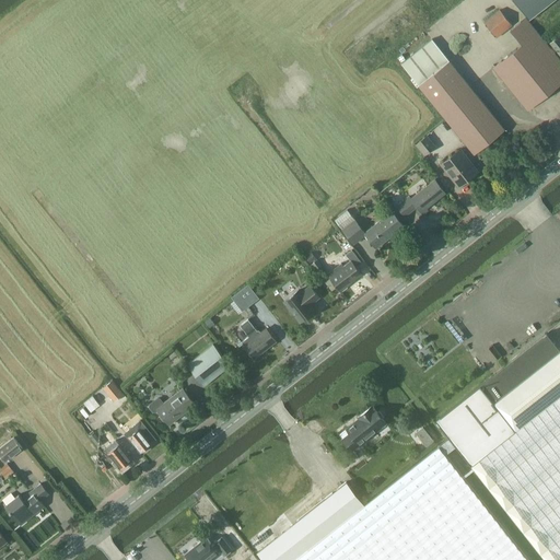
[(513,0),(528,19),(552,0),(513,0)]
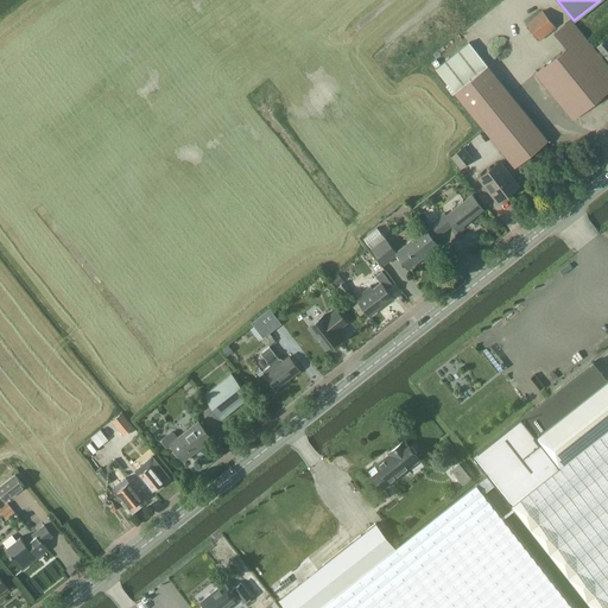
[(539,42),(556,27),(543,11),(525,24),(539,42)]
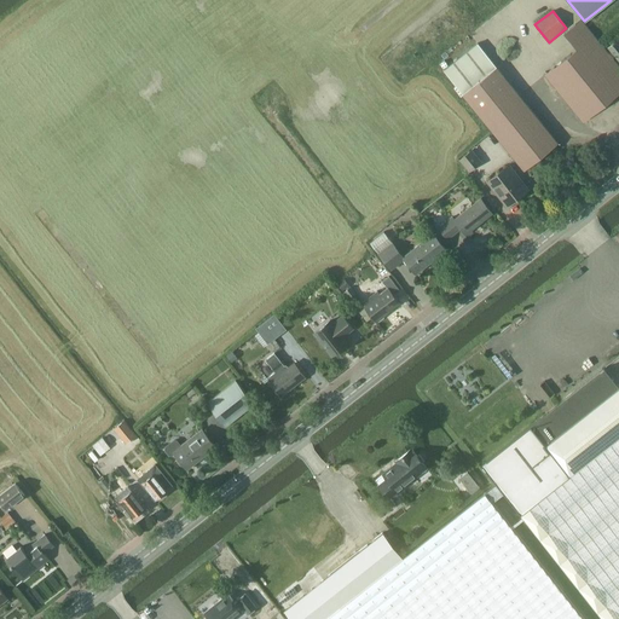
[(577,48),(545,74),(583,121),(618,92),(618,67),(580,19),(563,33),(577,48)]
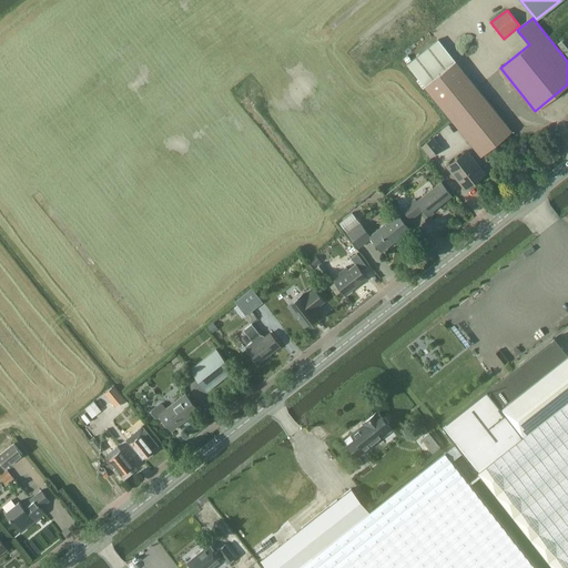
[(567,41),(565,38),(557,43),(567,58),(567,41)]
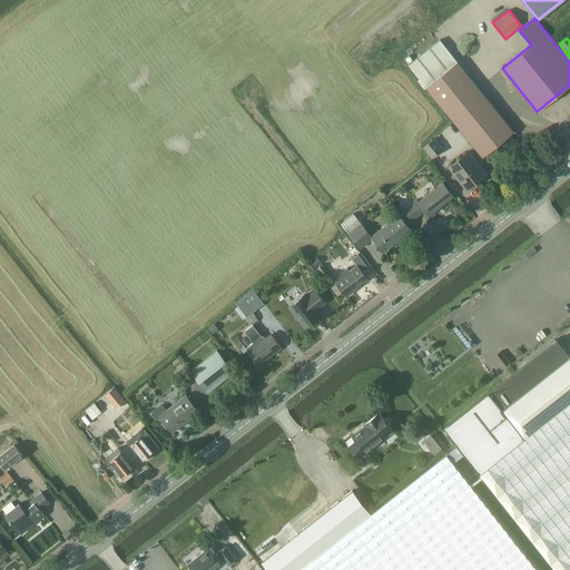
[(513,130),(458,61),(440,40),(409,65),(425,87),(482,156),(513,130)]
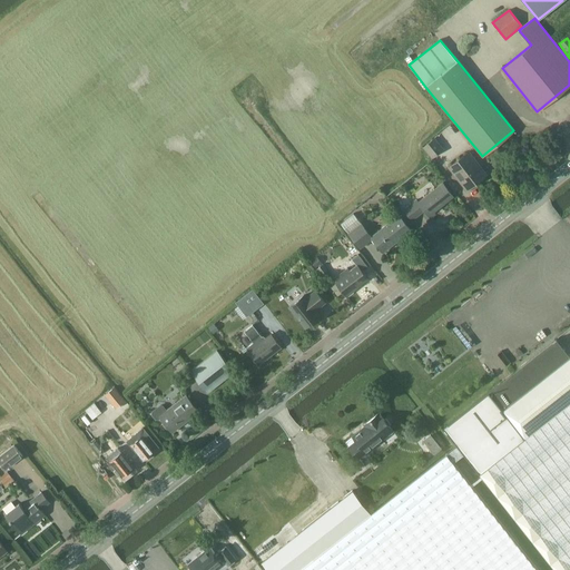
[(444,148),(435,138),(434,137),(422,147),(432,158),(444,148)]
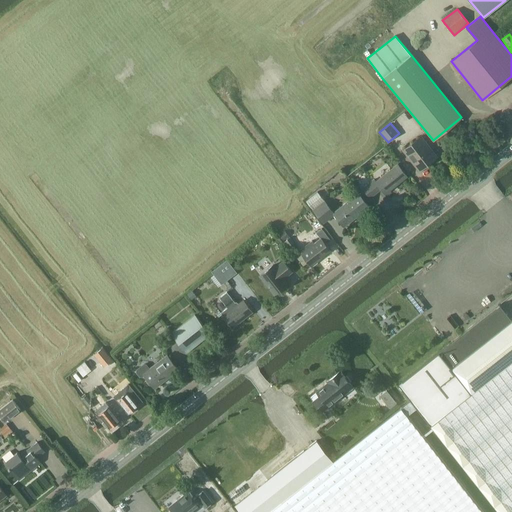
[(420,135),(402,149),(419,171),(437,156),(420,135)]
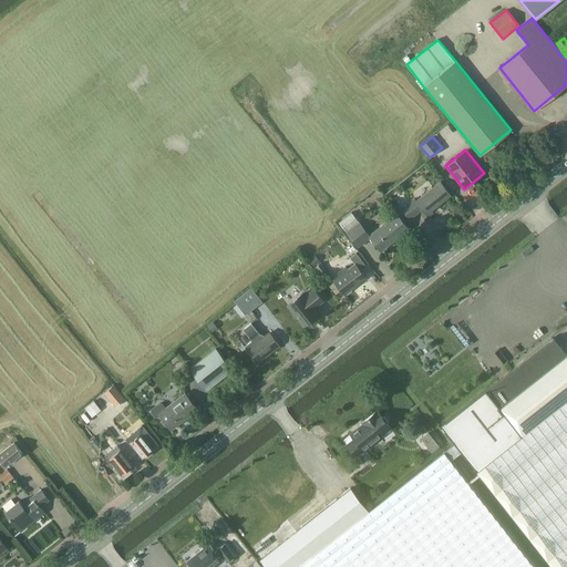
[(402,209),(405,214),(410,219),(422,209),(426,216),(452,196),(441,183),(416,202),(414,199),(402,209)]
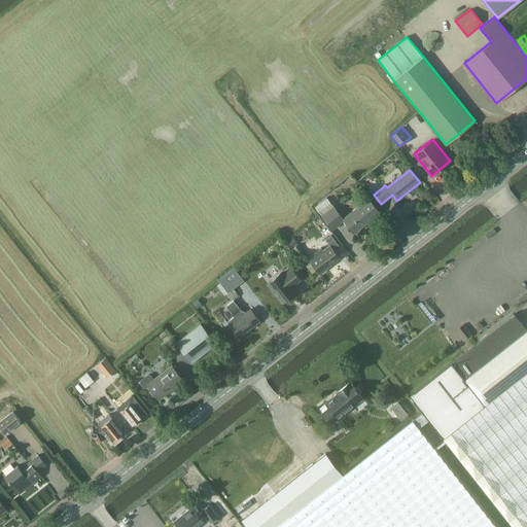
[(380,213),(370,199),(344,218),(334,206),(322,215),(332,230),(344,220),(354,233),(380,213)]
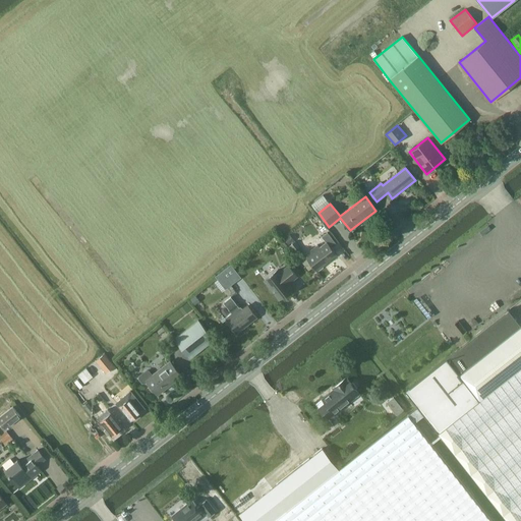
[(316,244),(305,253),(307,257),(316,271),(328,263),(327,262),(336,254),(332,248),(327,243),(333,238),(328,232),(322,237),(326,242),(319,247),(316,244)]
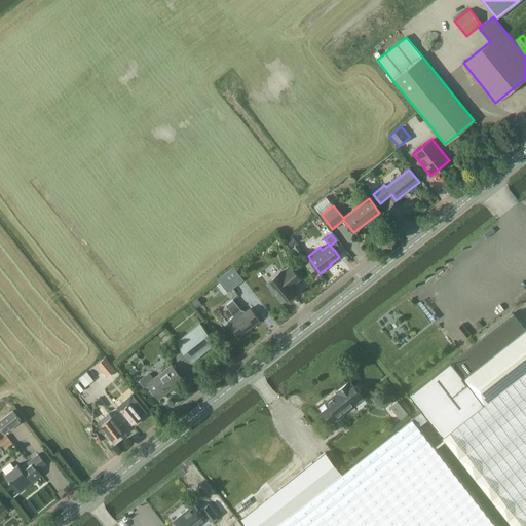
[(276,235),(264,245),(269,251),(282,241),(276,235)]
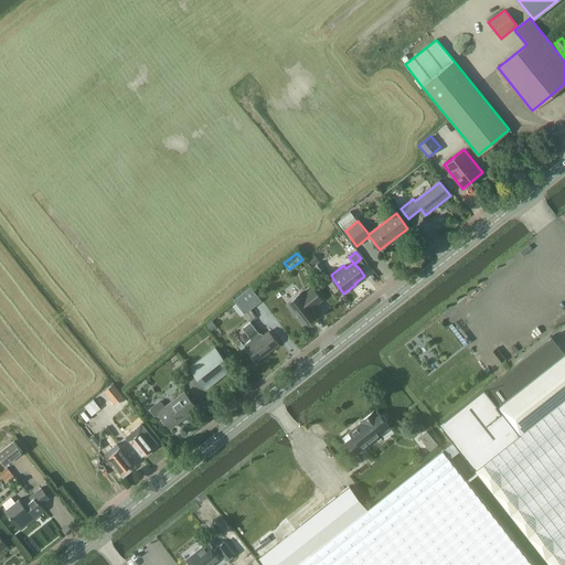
[(313,255),(308,259),(312,265),(318,260),(313,255)]
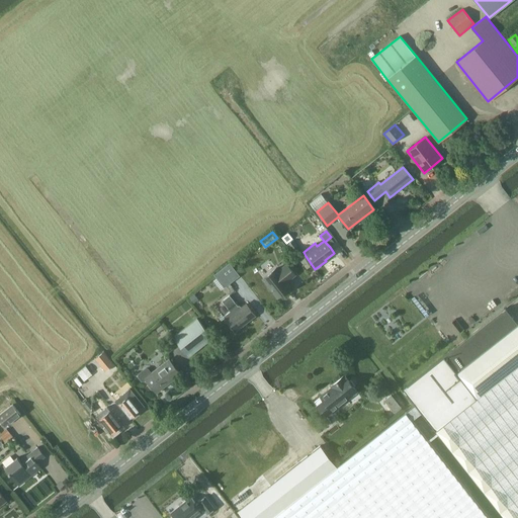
[(292,240),(287,244),(296,256),(301,251),(292,240)]
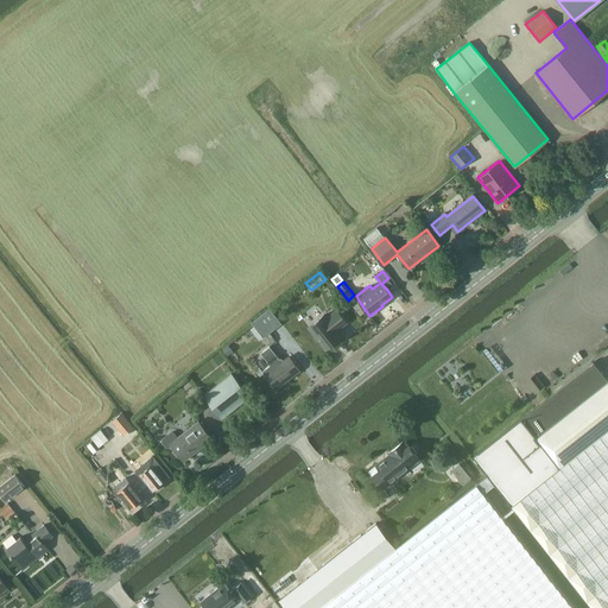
[(266,329),(278,320),(270,308),(251,322),(263,337),(268,333),(266,329)]
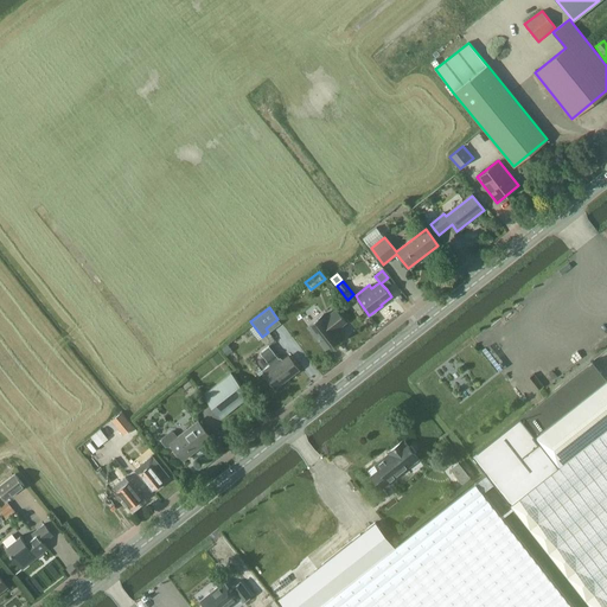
[(308,326),(325,349),(340,337),(334,328),(338,326),(339,327),(346,321),(337,310),(326,318),(324,314),(308,326)]
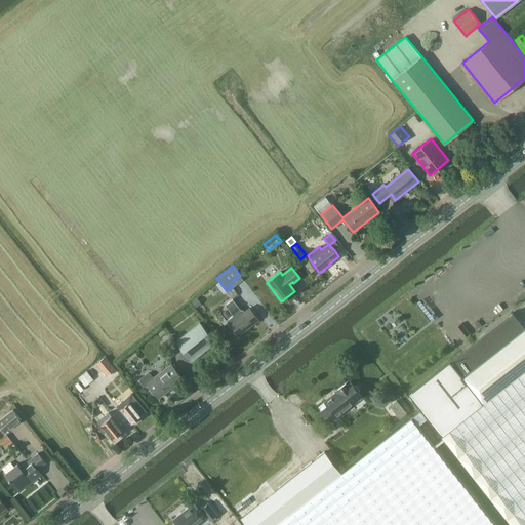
[(197,297),(192,301),(196,307),(201,303),(197,297)]
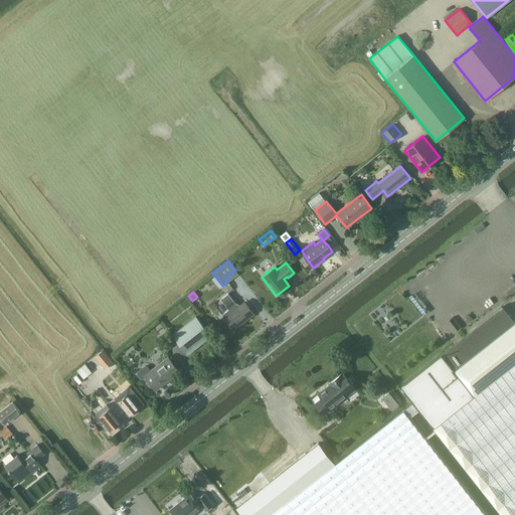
[(222,315),(224,317),(233,329),(253,314),(244,302),(239,305),(237,303),(236,304),(228,294),(220,299),(228,310),(222,315)]
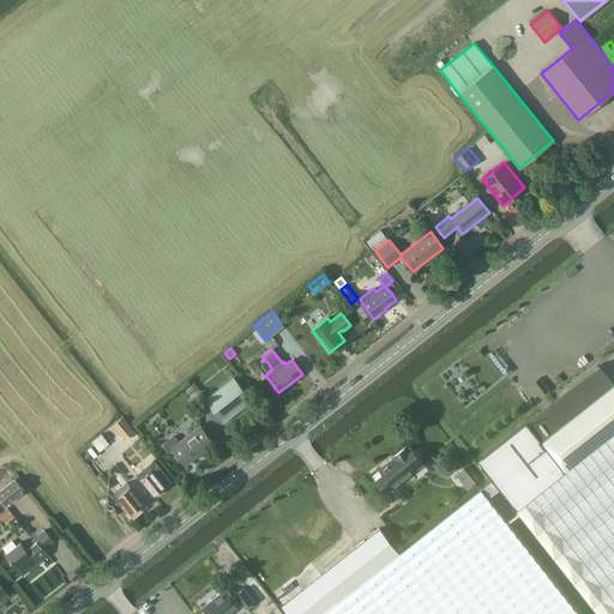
[(541,441),(613,384),(599,365),(525,422),(541,441)]
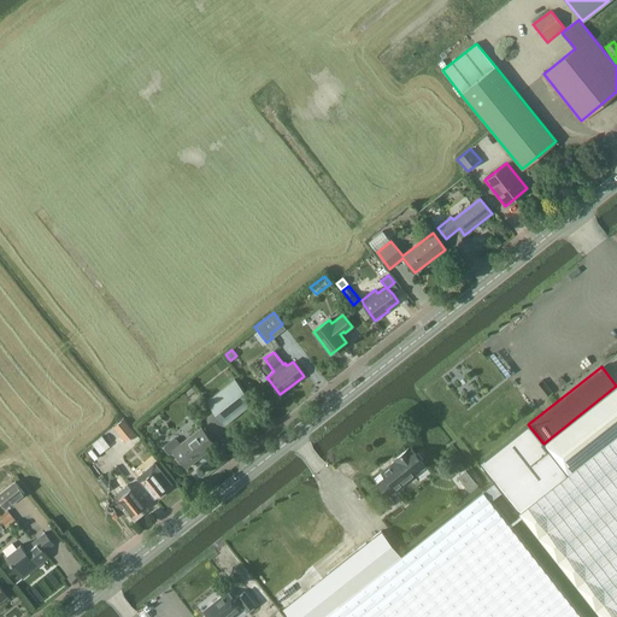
[(234,378),(206,401),(225,424),(253,403),(234,378)]
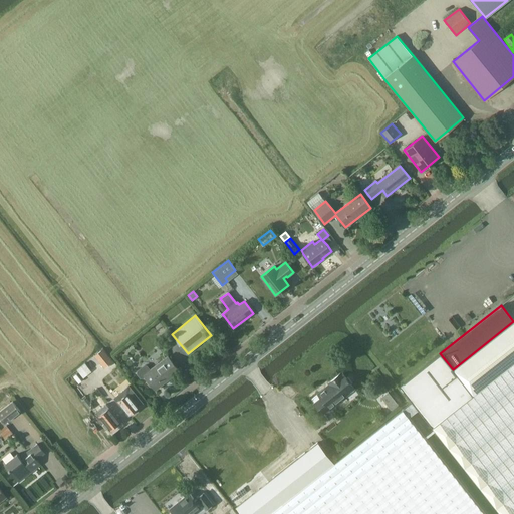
[(513,513),(513,320),(513,321),(453,369),(440,353),(400,386),(500,513),(513,513)]
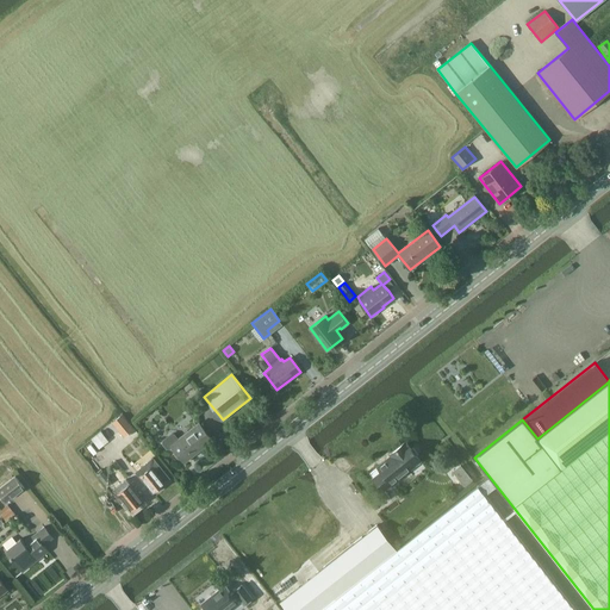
[(122,415),(112,422),(120,431),(124,436),(134,429),(130,423),(122,415)]
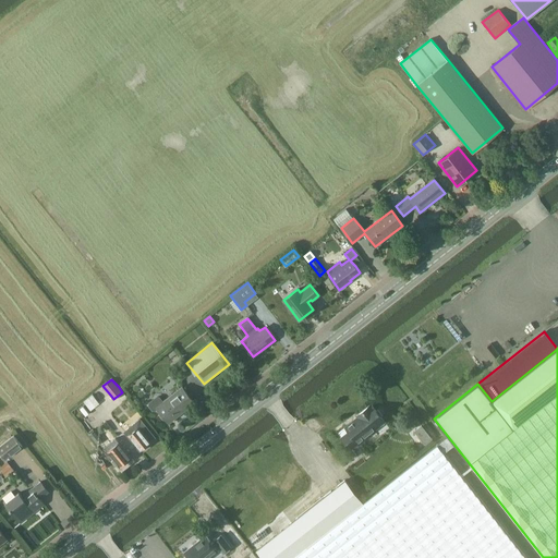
[(182,386),(161,401),(158,398),(156,398),(148,403),(148,405),(152,411),(154,411),(157,409),(168,423),(195,403),(182,386)]
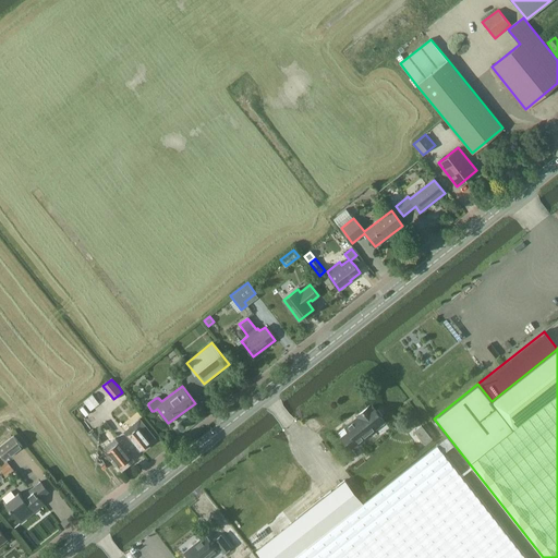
[(87,398),(83,401),(91,411),(95,407),(99,403),(93,395),(87,398)]
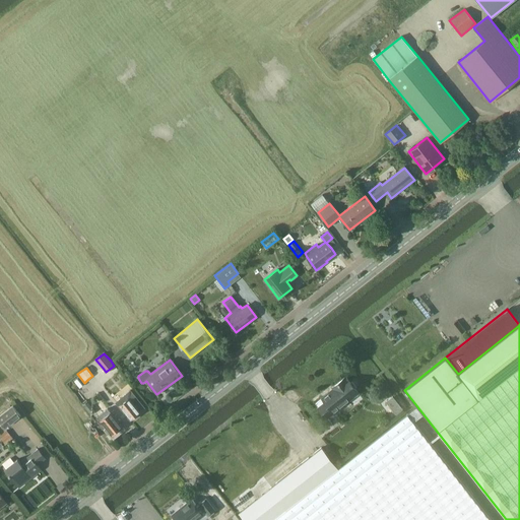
[(346,377),(345,378),(344,377),(332,386),(333,388),(322,397),(325,401),(318,406),(326,416),(337,408),(337,409),(344,403),(344,402),(358,391),(346,377)]
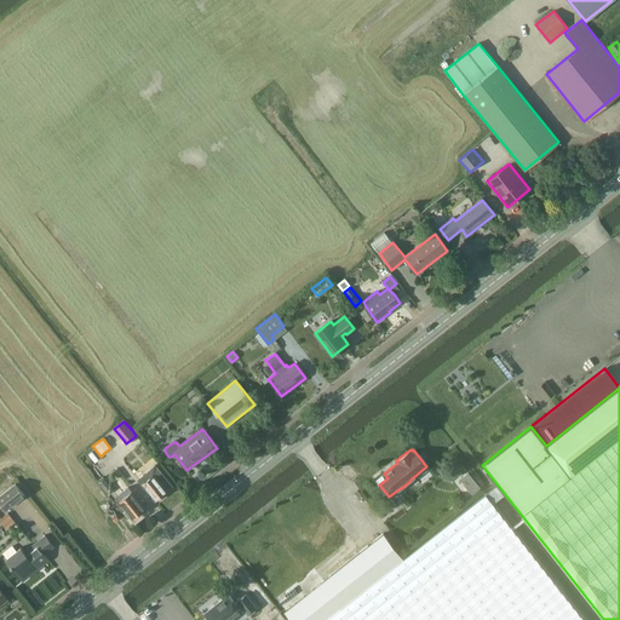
[(155,465),(138,480),(155,500),(158,498),(159,500),(166,494),(165,492),(167,489),(166,488),(171,484),(155,465)]
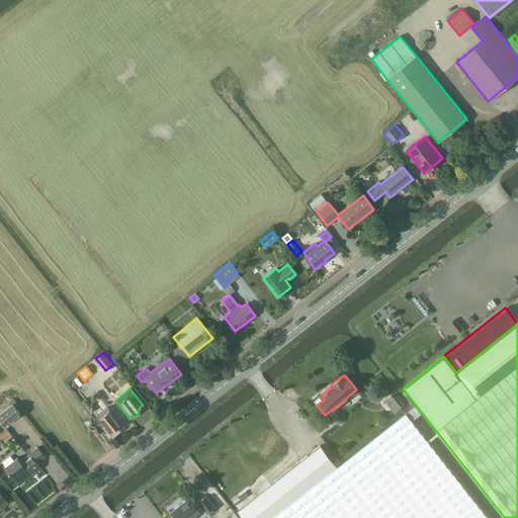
[(87,401),(83,404),(91,413),(95,410),(87,401)]
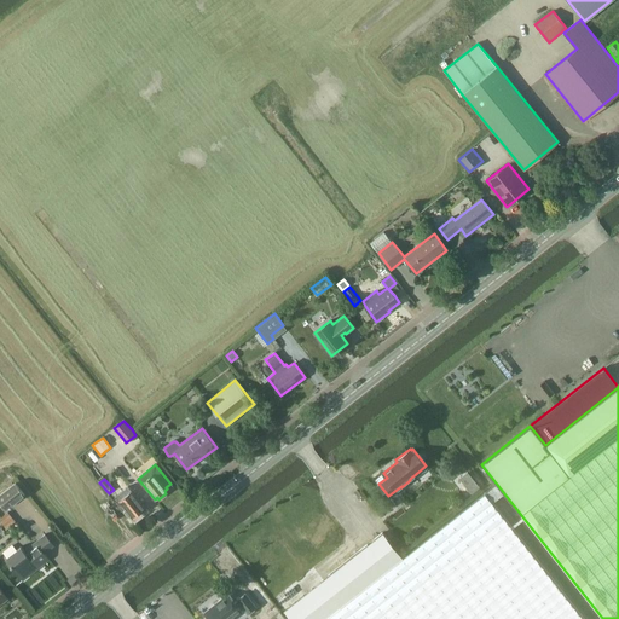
[(0,499),(6,508),(25,492),(16,481),(0,493),(0,499)]
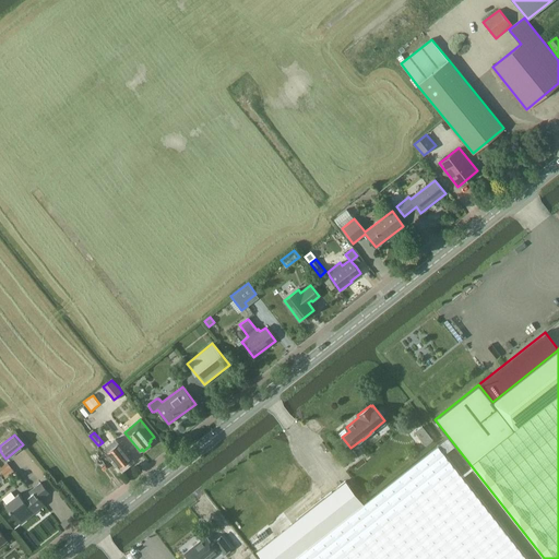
[(119,442),(107,452),(120,467),(131,458),(119,442)]
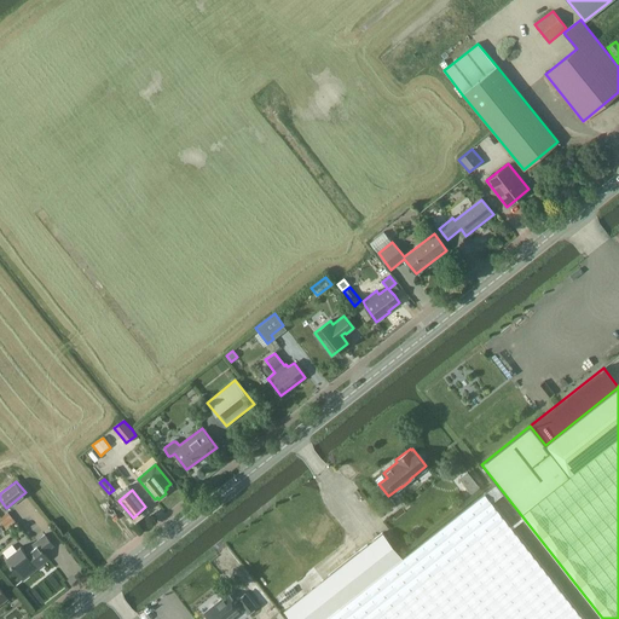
[(340,605),(320,618),(584,618),(484,491),(401,556),(382,532),(368,543),(320,580),(340,605)]
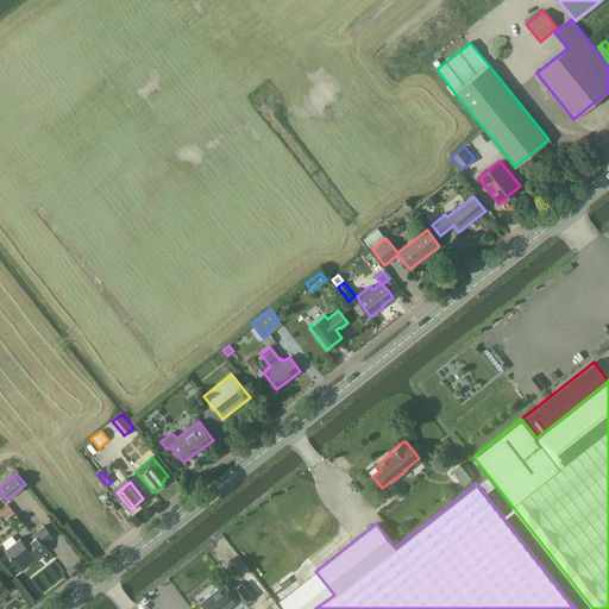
[(43,544),(52,537),(44,526),(24,541),(20,538),(6,550),(23,570),(48,550),(43,544)]
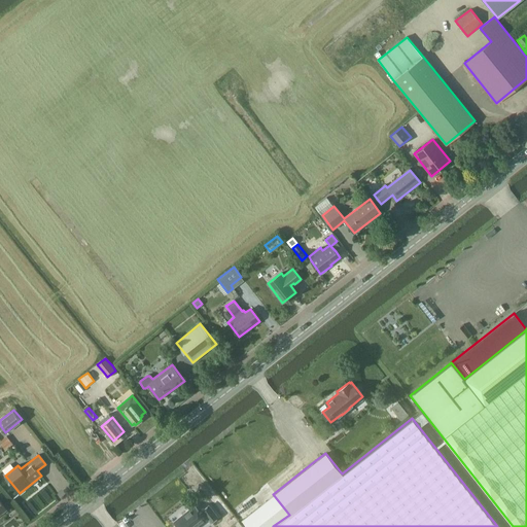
[(174,520),(178,526),(195,526),(205,519),(207,517),(211,521),(217,516),(208,504),(202,510),(202,511),(200,513),(194,504),(174,520)]
